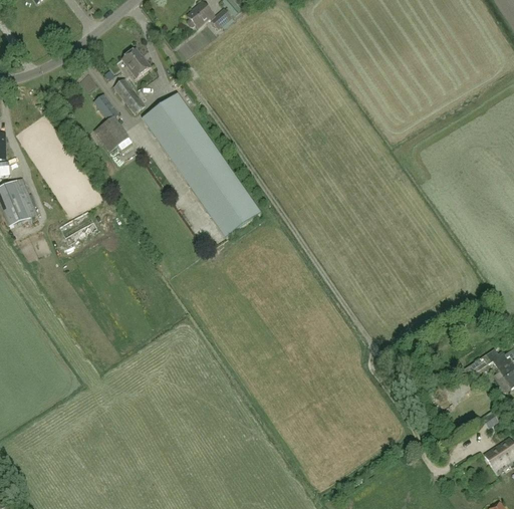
[(210,16),(219,27),(241,8),(234,0),(224,0),(228,5),(225,7),(215,15),(203,0),(197,5),(197,6),(188,14),(191,17),(188,19),(188,21),(191,24),(193,24),(196,23),(198,26),(210,16)]
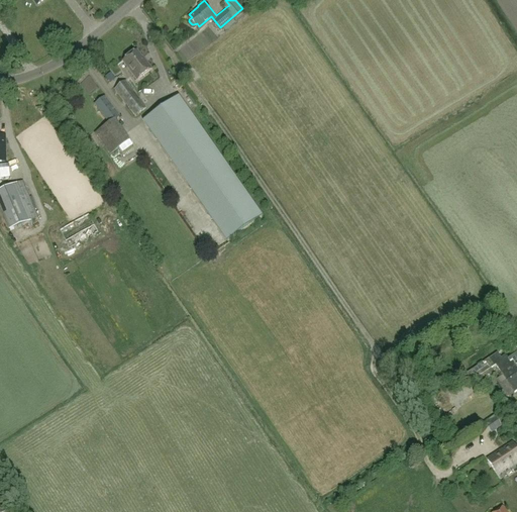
[(137,46),(123,58),(137,76),(152,65),(146,58),(137,46)]
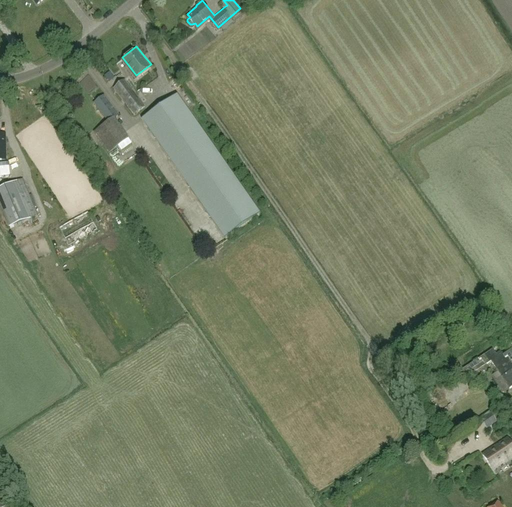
[(134,111),(145,103),(124,76),(114,84),(134,111)]
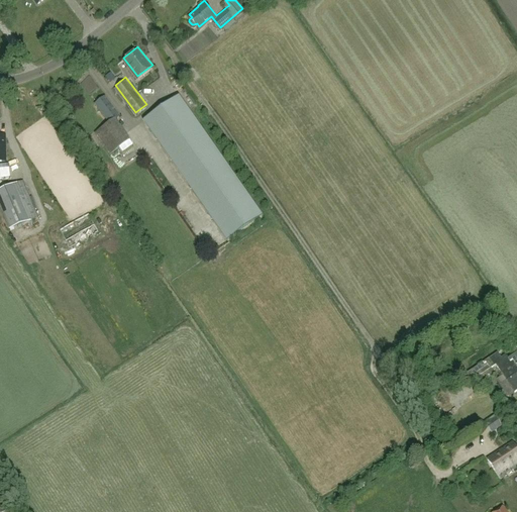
[(108,119),(94,129),(109,151),(119,144),(122,149),(133,141),(115,115),(120,111),(106,92),(95,100),(108,119)]
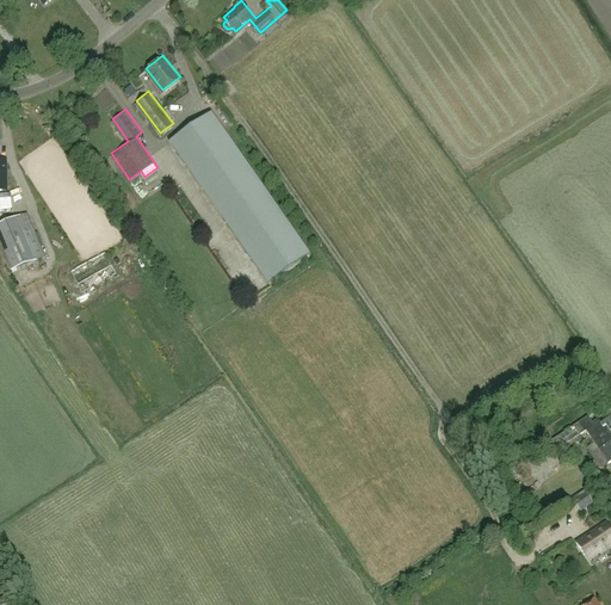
[(211,110),(171,137),(270,281),(309,252),(211,110)]
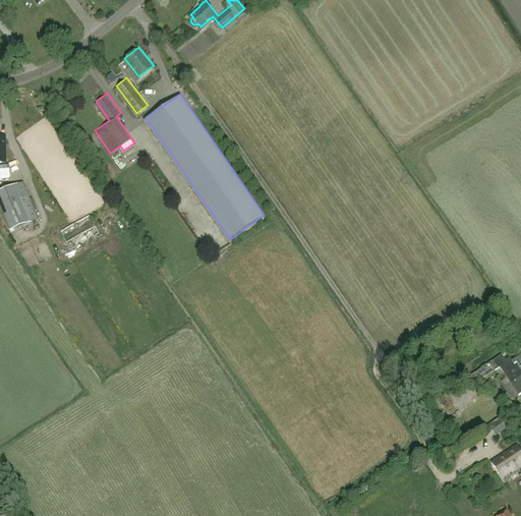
[(0,174),(9,174),(8,161),(0,161),(0,174)]
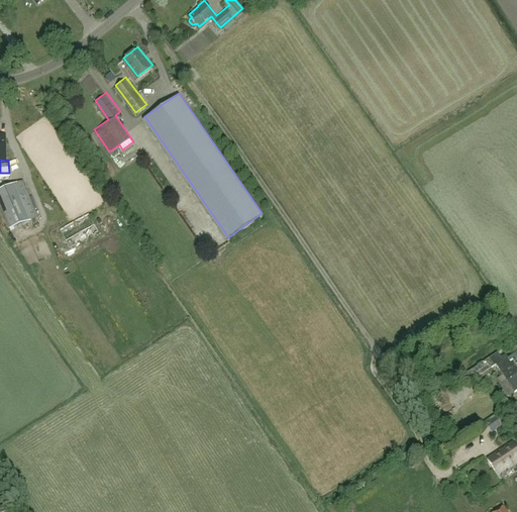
[(38,214),(23,177),(0,185),(0,201),(10,225),(38,214)]
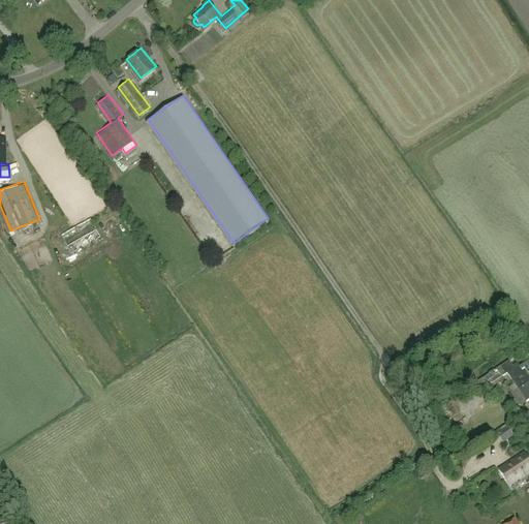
[(463,374),(474,391),(507,369),(526,398),(528,395),(528,358),(520,364),(519,361),(511,366),(507,359),(494,368),(493,367),(490,369),(490,370),(485,374),(486,374),(477,379),(471,369),(463,374)]
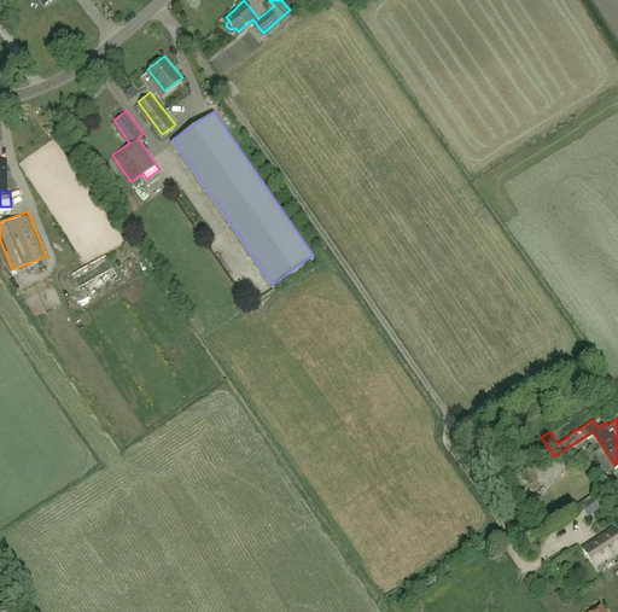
[(593,494),(600,503),(606,499),(599,490),(593,494)]
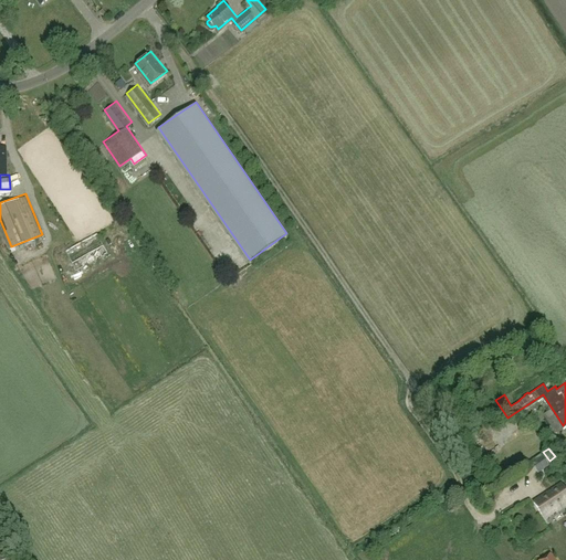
[(533,497),(544,514),(565,498),(565,487),(561,479),(533,497)]
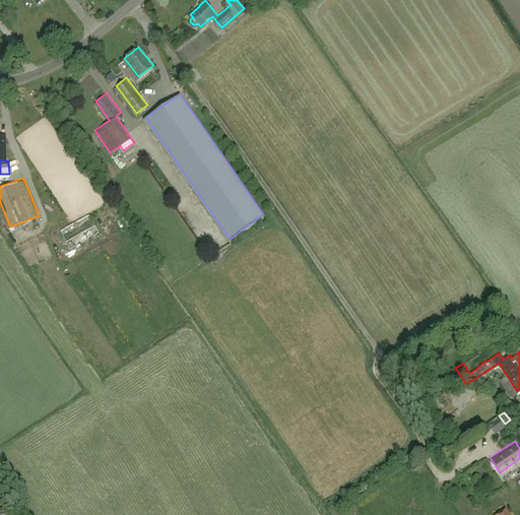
[(495,514),(511,514),(506,506),(495,514)]
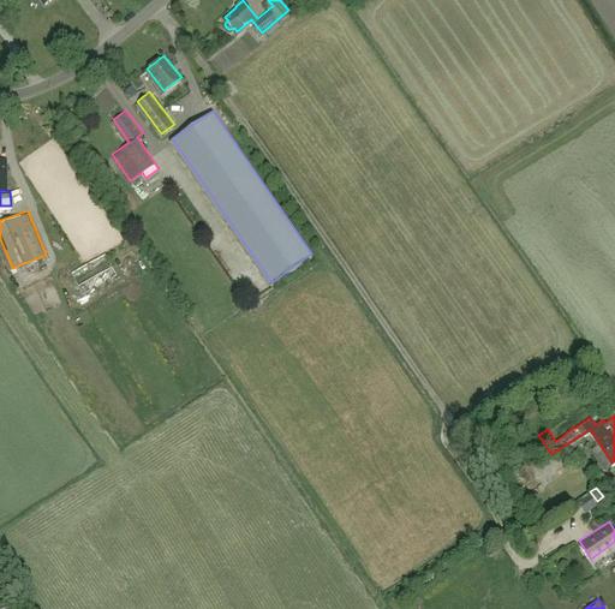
All buildings are outlined.
